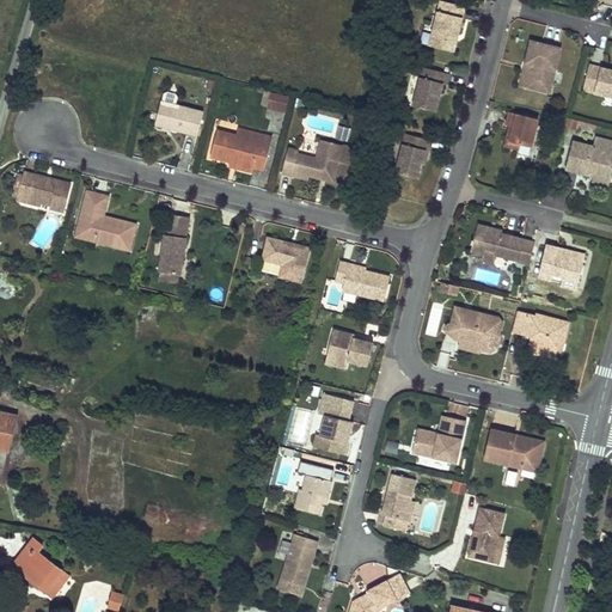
[(442,0),(441,0),(430,44),(456,50),(467,6),(442,0)]
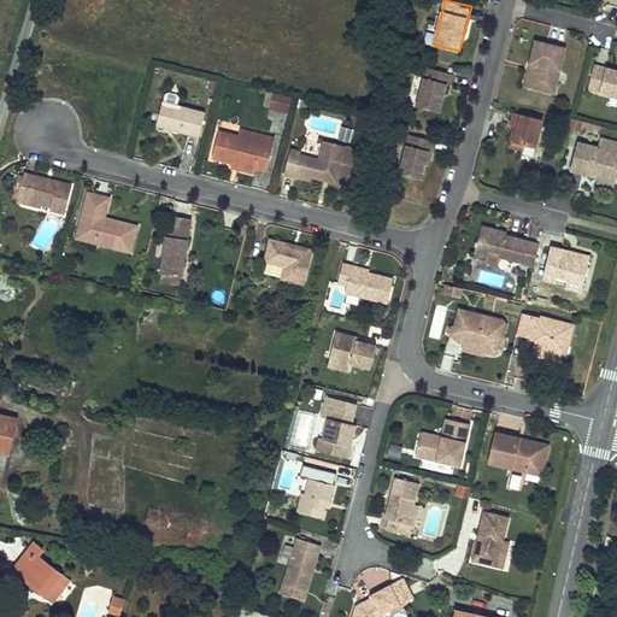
[(536,40),(530,62),(536,64),(530,87),(554,93),(566,47),(536,40)]
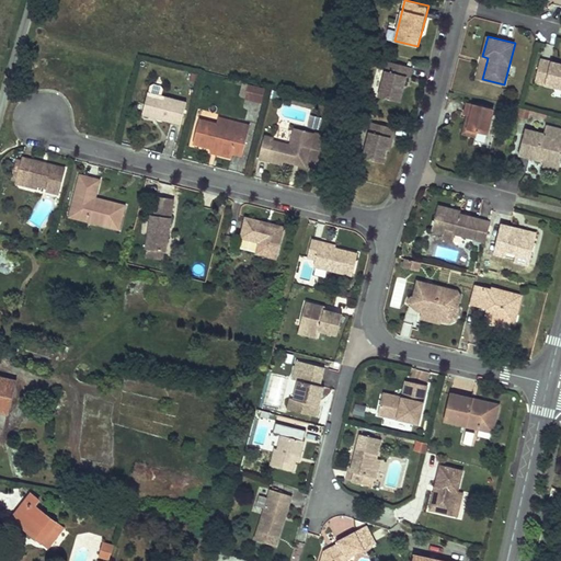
[(488,58),(482,56),(477,78),(482,79),(488,58)]
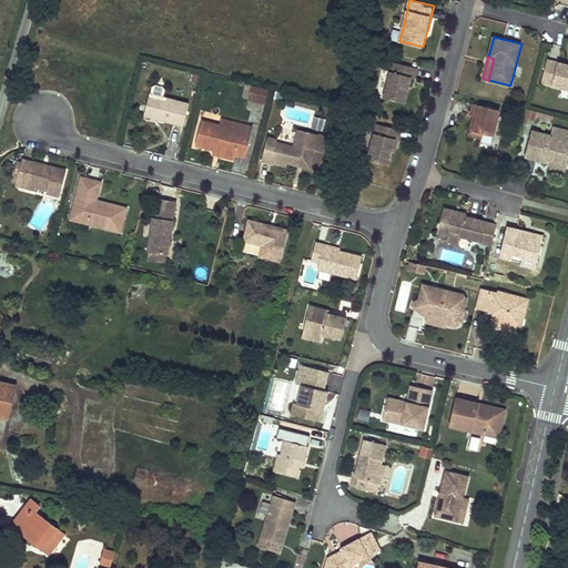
[(567,64),(548,60),(541,83),(567,90),(567,64)]
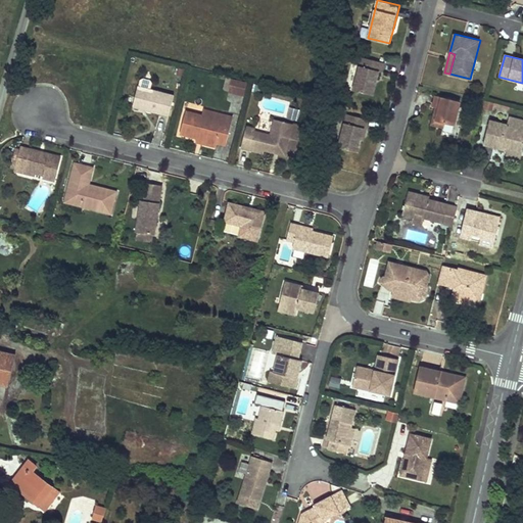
[(362,56),(353,89),(373,94),(379,70),(381,72),(383,62),(362,56)]
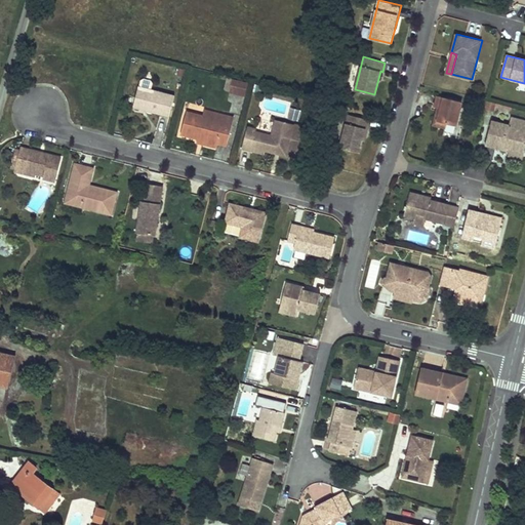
[(139,85),(133,107),(170,116),(175,95),(151,89),(153,82),(151,80),(145,78),(142,79),(139,86),(139,85)]
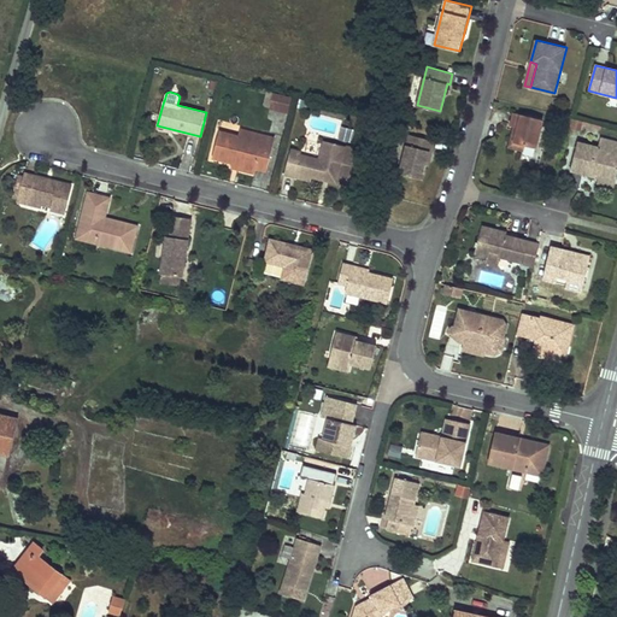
[(292,98),(276,94),(272,106),(288,110),(292,98)]
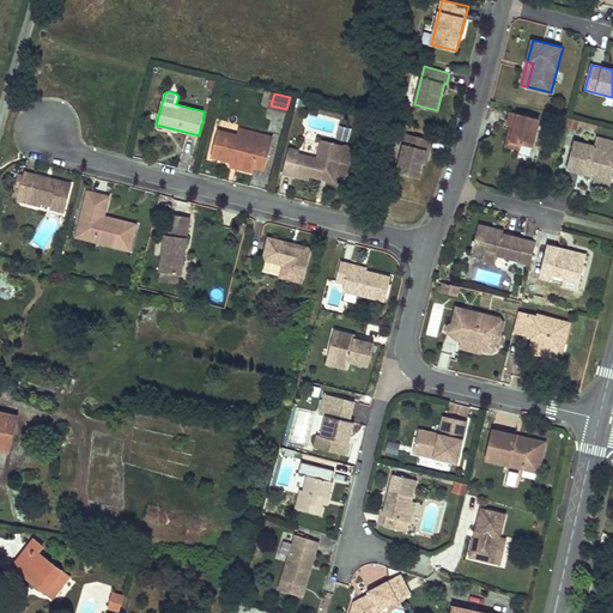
[(508,134),(504,147),(519,151),(521,145),(532,149),(539,120),(510,113),(507,126),(510,126),(514,127),(511,134),(508,134)]
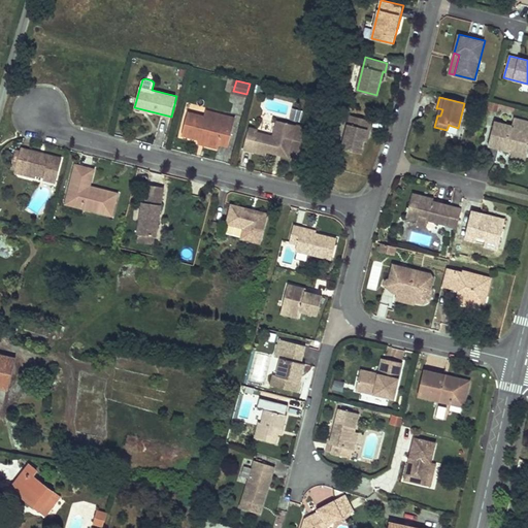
[(299,121),(302,110),(294,108),(291,118),(299,121)]
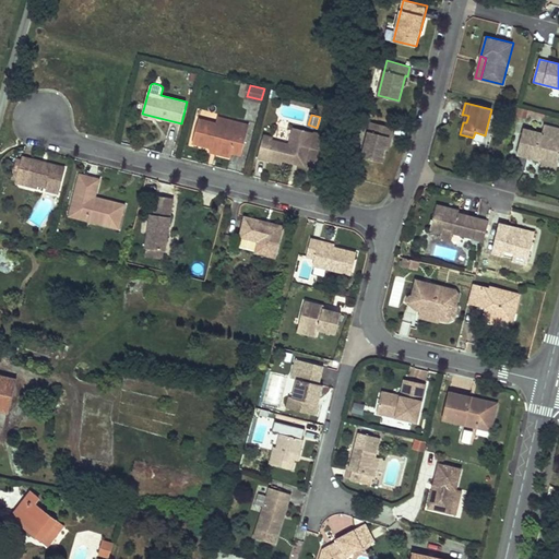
[(218,116),(217,123),(248,130),(249,123),(218,116)]
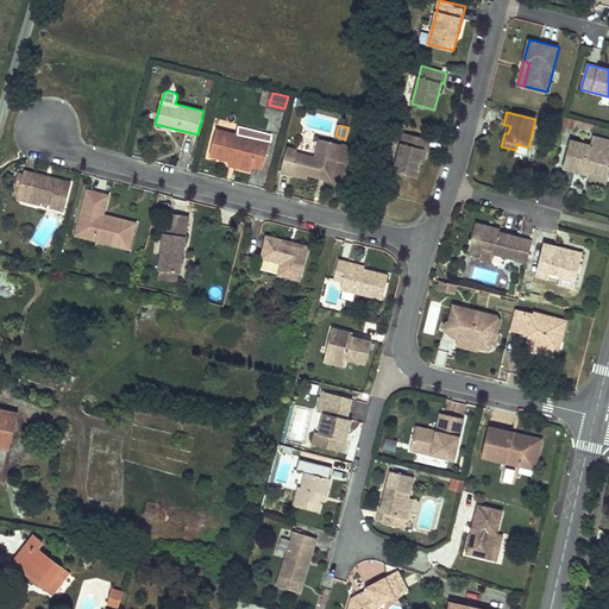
[(217,129),(211,155),(231,161),(253,167),(255,163),(264,165),(270,142),(237,135),(217,129)]
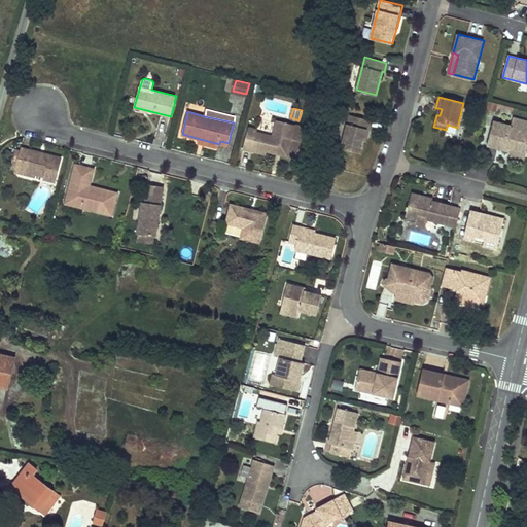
[(350,114),(341,148),(361,153),(367,130),(370,130),(372,120),(350,114)]
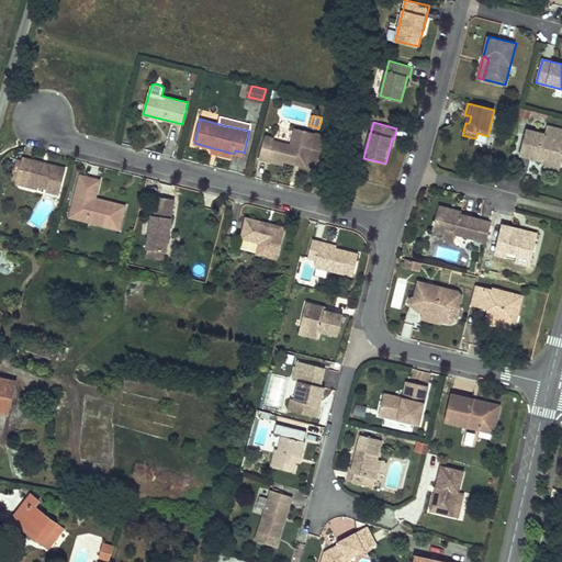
[(546,135),(561,139),(561,127),(548,125),(546,133),(546,135)]
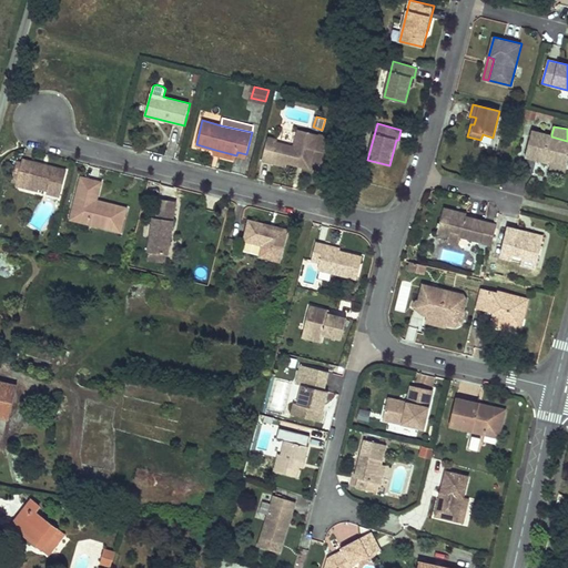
[(269,138),(262,160),(272,162),(273,159),(287,162),(297,165),(298,162),(303,163),(303,166),(311,168),(312,164),(322,166),(330,138),(298,130),(294,146),(277,142),(277,140),(269,138)]
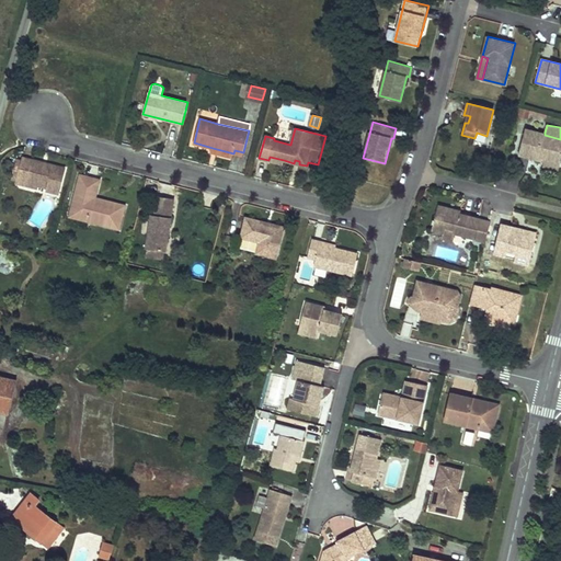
[(526,128),(518,155),(537,160),(538,156),(546,158),(546,159),(560,162),(560,158),(560,139),(545,135),(545,133),(526,128)]
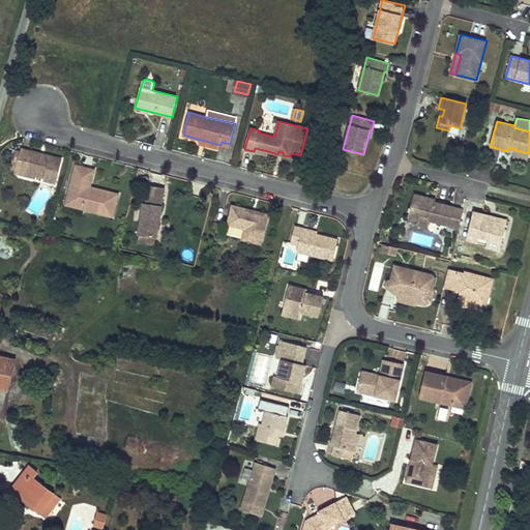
[(221,145),(201,140),(200,143),(219,148),(221,145)]
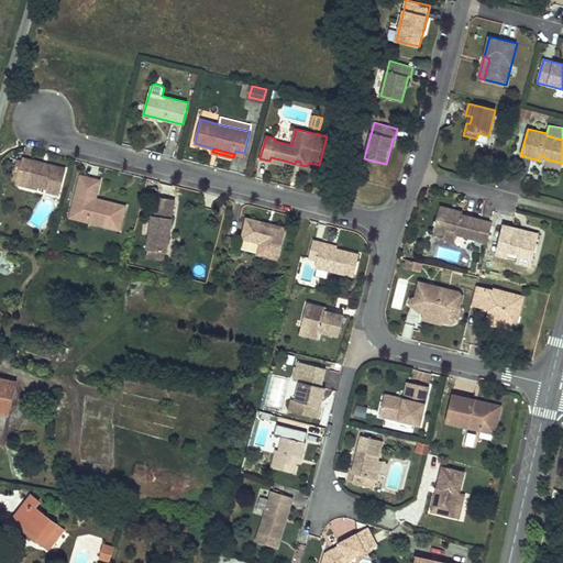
[(65,169),(23,158),(22,162),(14,159),(9,179),(18,181),(37,187),(47,189),(46,191),(58,195),(65,169)]
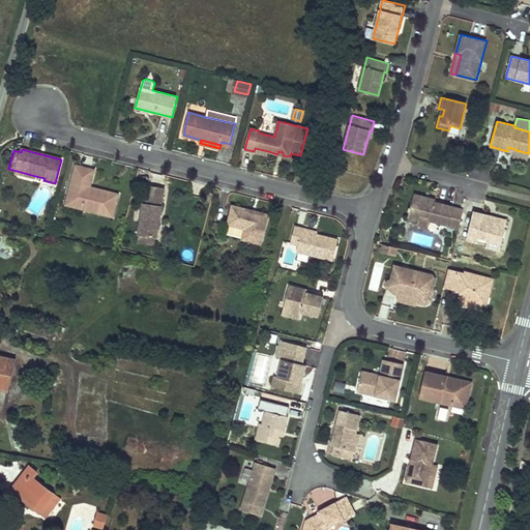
[(529,153),(516,150),(514,156),(528,159),(529,153)]
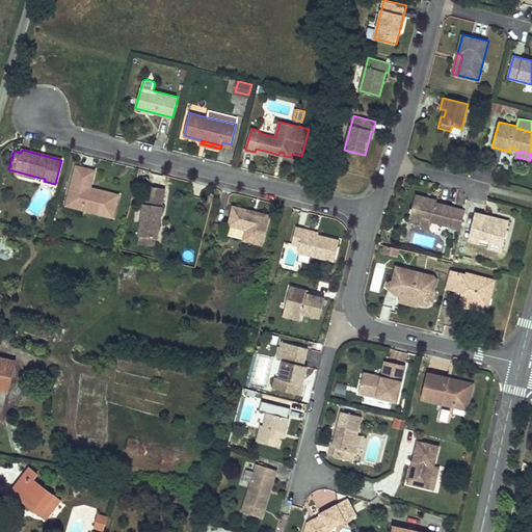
[(77,165),(67,206),(113,217),(120,195),(92,188),(92,190),(89,190),(95,169),(77,165)]
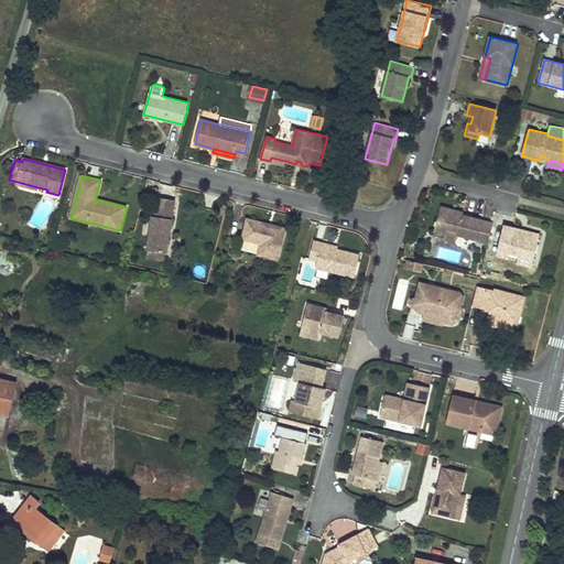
[(18,182),(15,186),(36,192),(38,187),(18,182)]
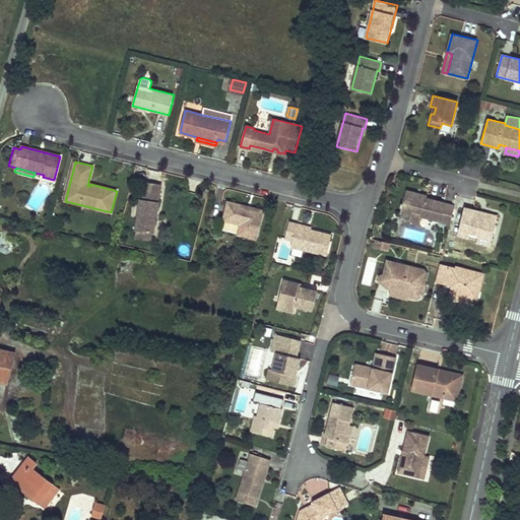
[(308,175),(298,172),(296,178),(306,181),(308,175)]
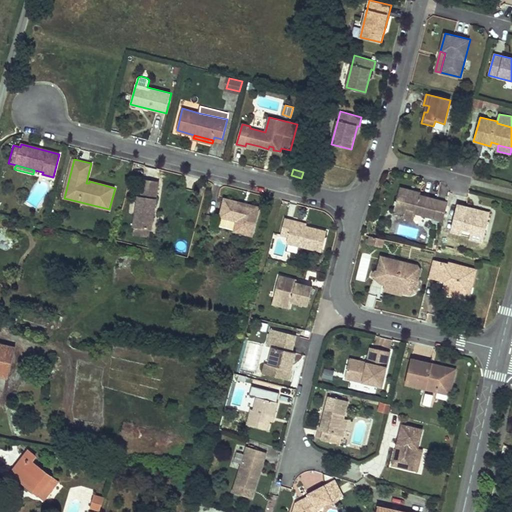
[(161,182),(142,179),(135,227),(137,227),(151,230),(154,230),(161,182)]
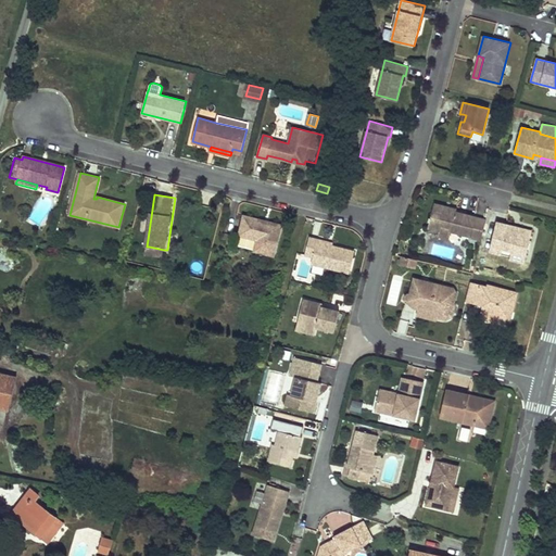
[(450,206),(434,203),(430,217),(429,223),(428,228),(440,231),(441,226),(451,228),(450,231),(471,237),(470,238),(481,240),(487,219),(476,217),(477,217),(456,212),(450,211),(450,206)]
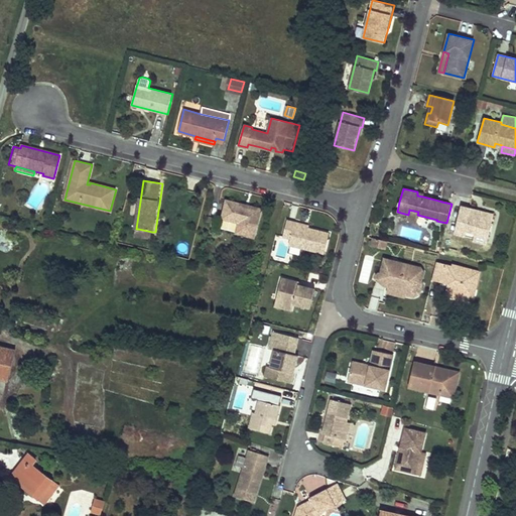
[(251,206),(228,201),(223,222),(240,226),(238,234),(257,238),(263,209),(251,206)]
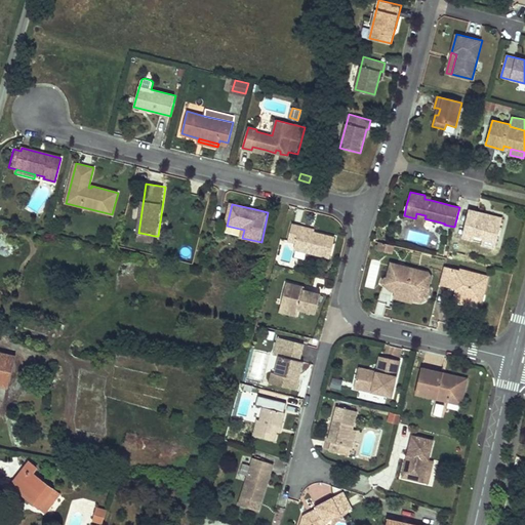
[(468,209),(460,239),(473,242),(474,236),(482,238),(496,242),(502,217),(488,214),(488,217),(479,215),(480,212),(468,209)]
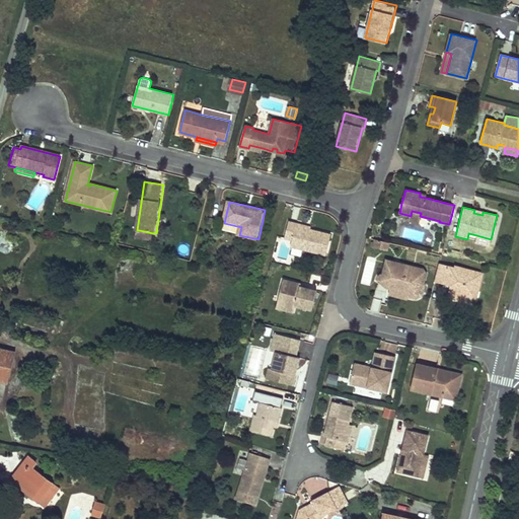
[(290,222),(286,238),(294,240),(292,247),(326,256),(332,235),(311,230),(297,227),(298,224),(290,222)]
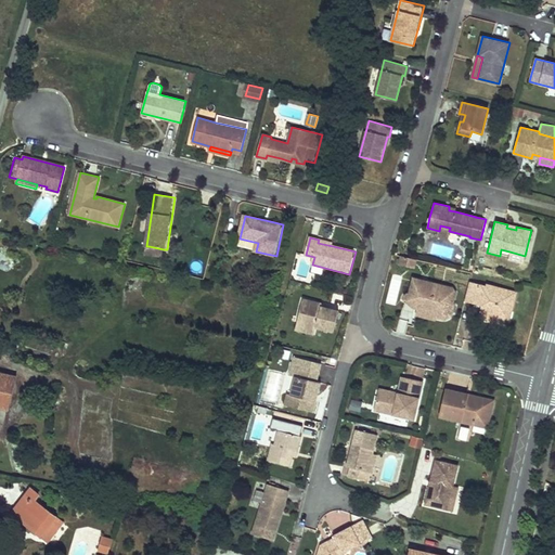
[(164,249),(149,246),(146,255),(163,257),(164,249)]
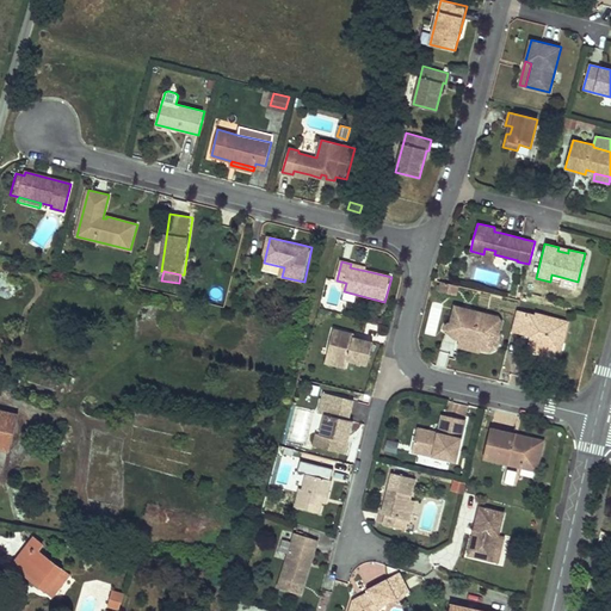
[(575,290),(578,282),(561,277),(560,287),(575,290)]
